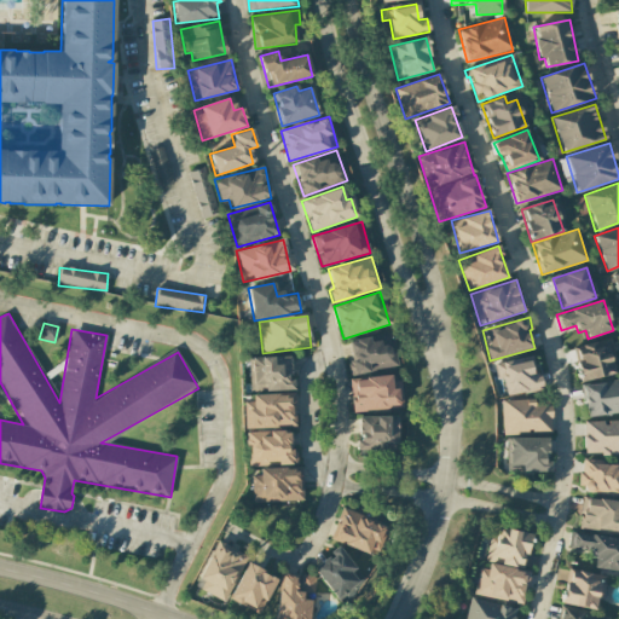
[(398,366),(393,343),(380,346),(379,337),(347,342),(353,375),(398,366)]
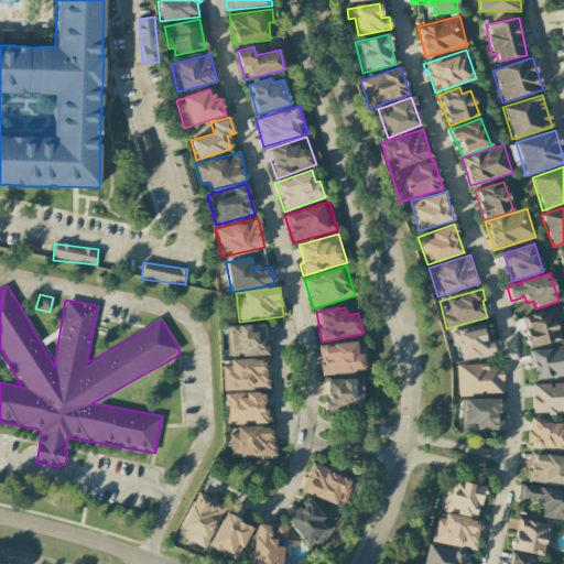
[(521,317),(530,348),(563,339),(554,308),(521,317)]
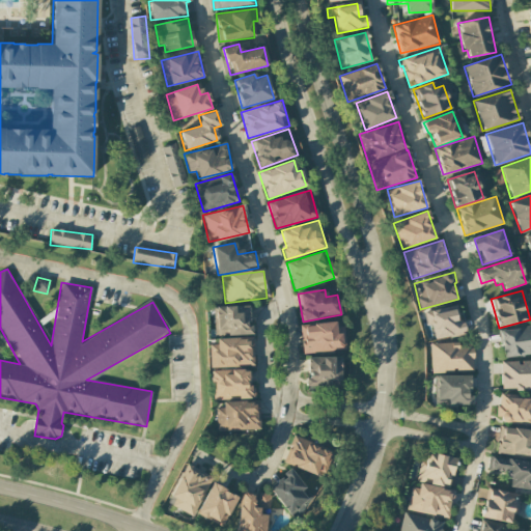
[(431,340),(464,335),(458,305),(426,311),(431,340)]
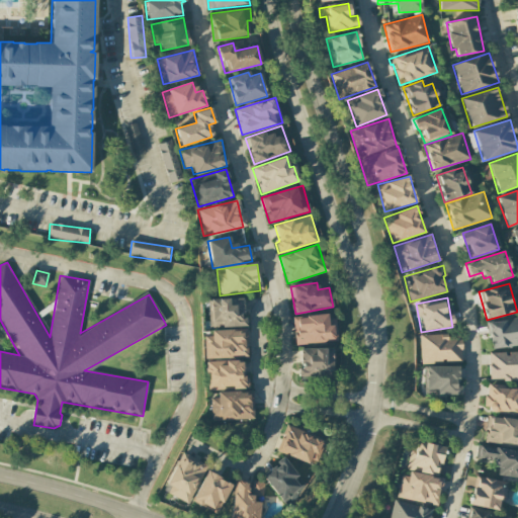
[(244,327),(244,298),(208,299),(209,328),(244,327)]
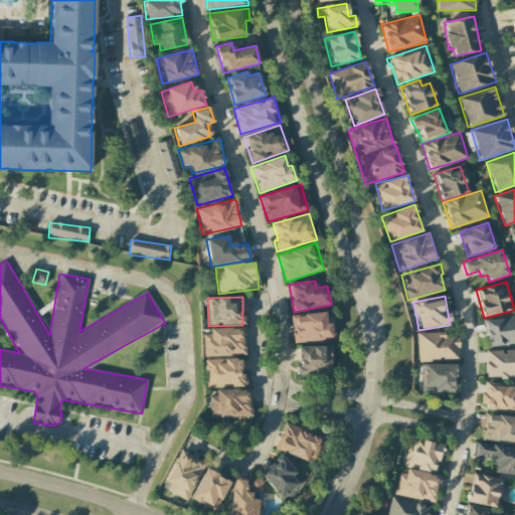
[(291,315),(293,342),(335,340),(334,324),(325,324),(325,313),(291,315)]
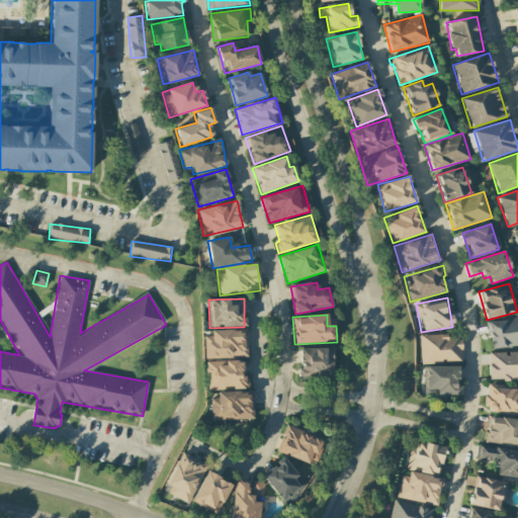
[(517,318),(488,322),(491,349),(517,345),(517,318)]
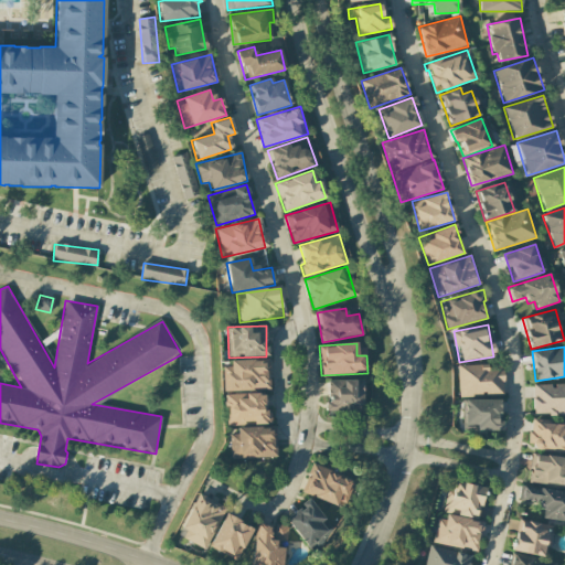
[(269,390),(268,360),(222,361),(223,390),(269,390)]
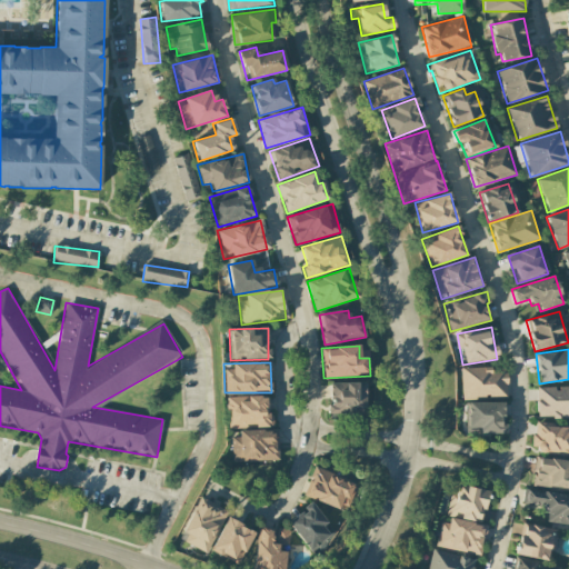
[(507,397),(507,367),(461,369),(461,398),(507,397)]
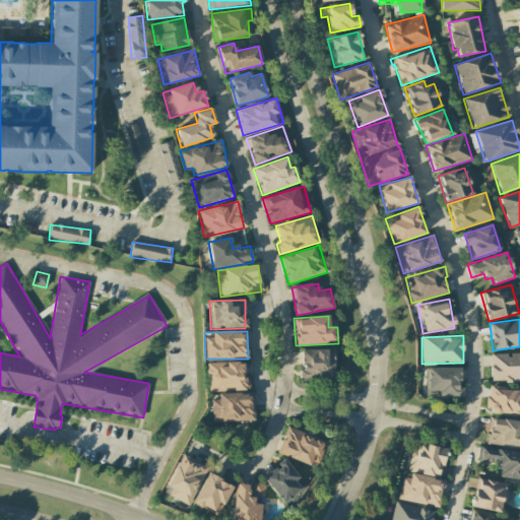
[(301,349),(300,377),(333,377),(333,349),(301,349)]
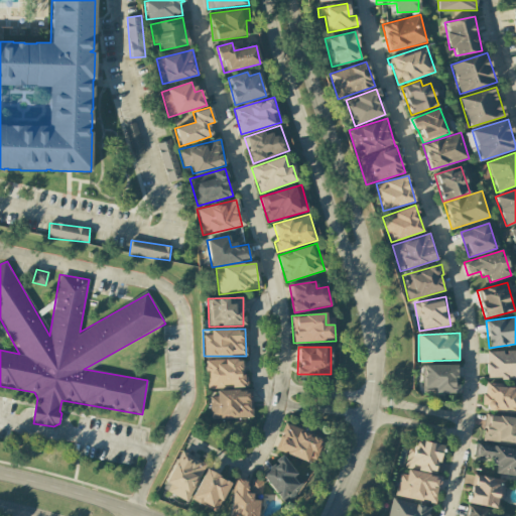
[(515,351),(487,352),(488,379),(515,378),(515,351)]
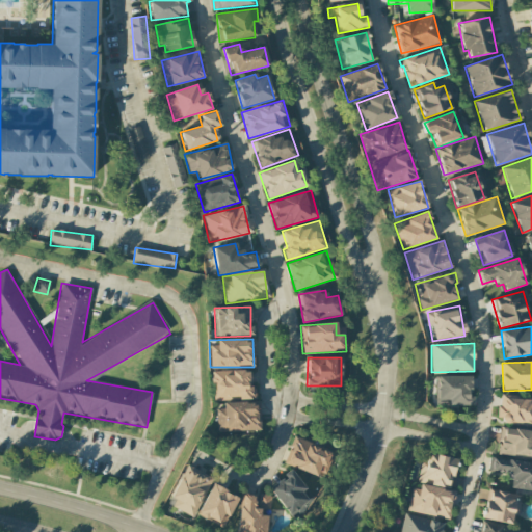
[(212,372),(213,400),(256,399),(255,387),(249,387),(248,370),(212,372)]
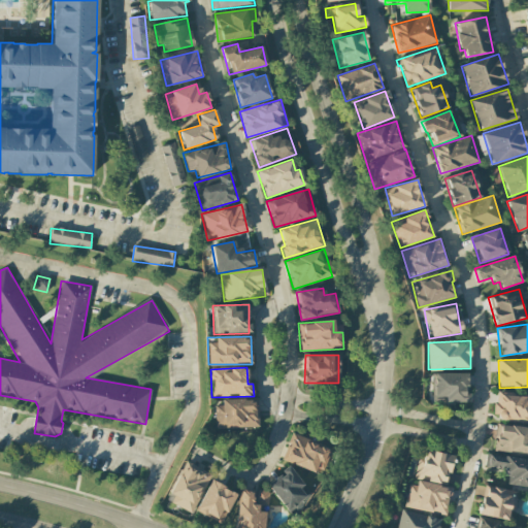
[(444,399),(444,402),(468,403),(469,373),(433,373),(432,399),(444,399)]
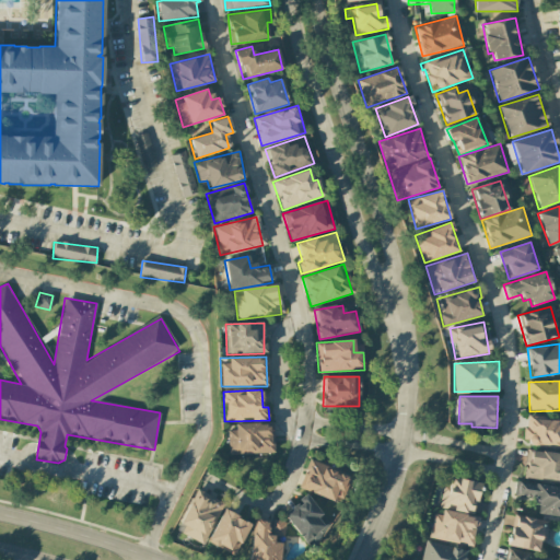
[(559,444),(559,418),(525,418),(525,444),(559,444)]
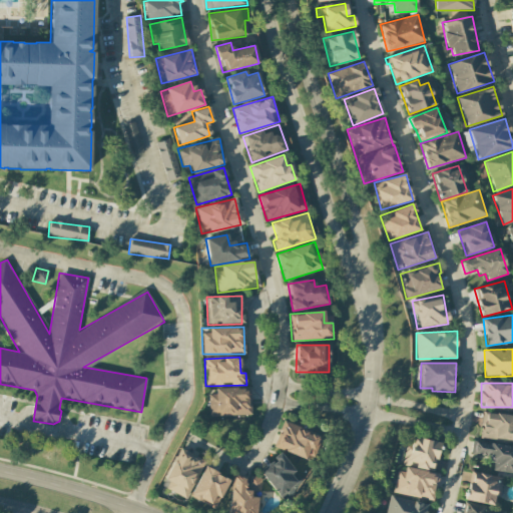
[(249,389),(207,389),(208,417),(249,416),(249,389)]
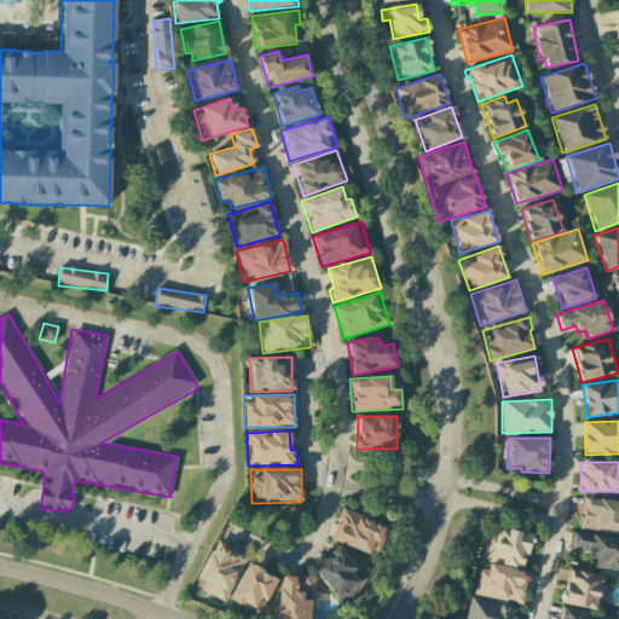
[(618,501),(584,497),(579,527),(618,532),(618,501)]
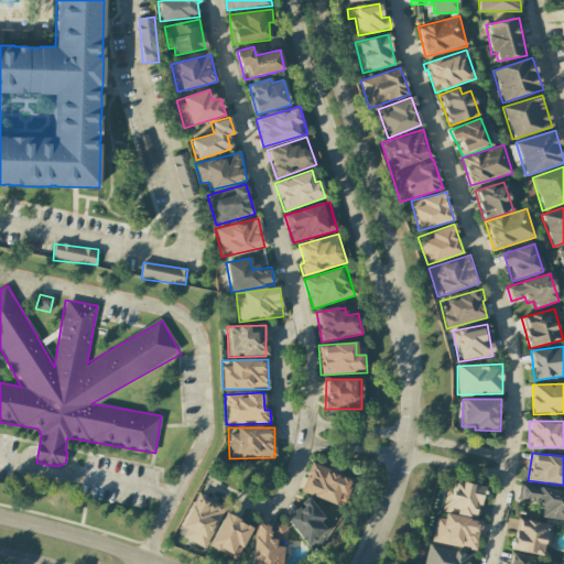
[(344,507),(355,479),(312,462),(301,489),(344,507)]
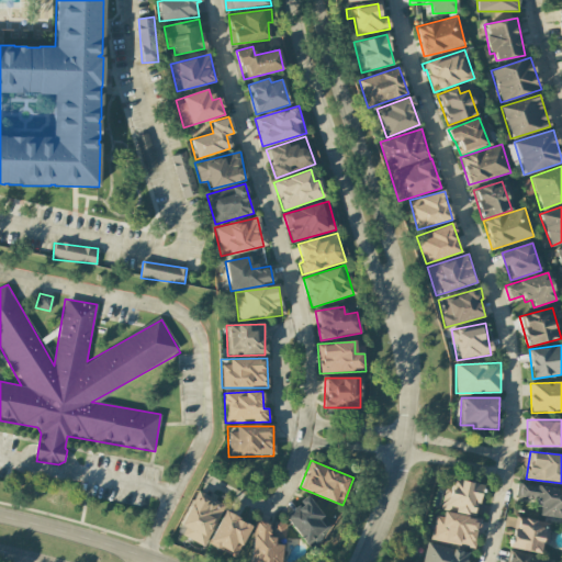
[(445,487),(439,508),(475,517),(483,486),(452,478),(450,489),(445,487)]
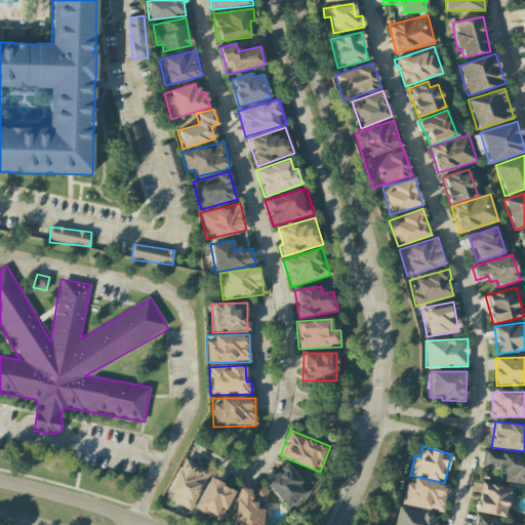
[(502,482),(524,484),(524,456),(484,451),(482,467),(505,470),(502,482)]
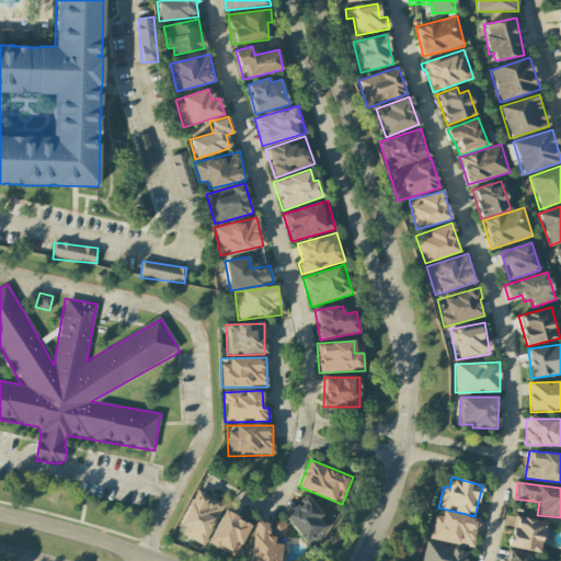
[(176,531),(203,546),(222,506),(196,493),(176,531)]
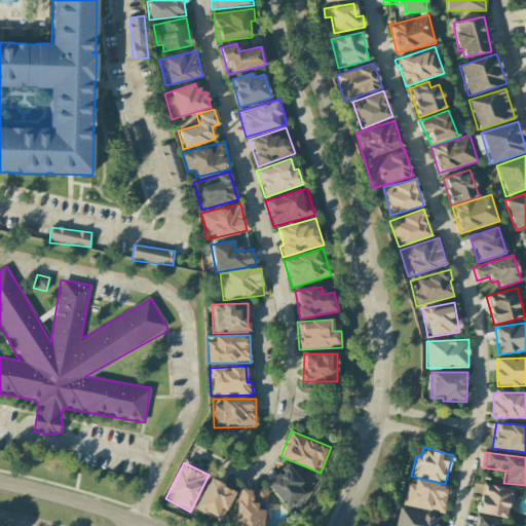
[(266,483),(287,511),(305,496),(298,487),(302,483),(289,465),(266,483)]
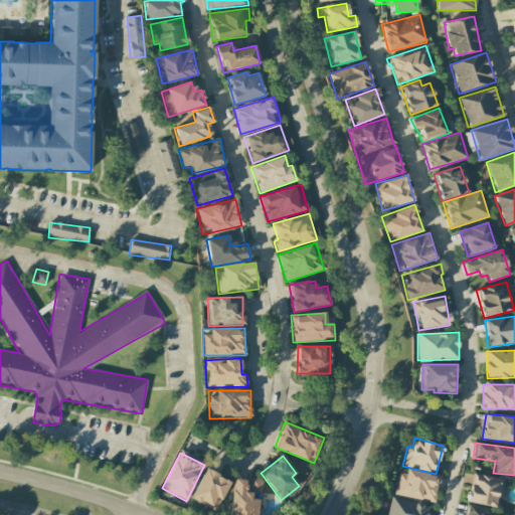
[(192,499),(218,509),(229,480),(203,470),(192,499)]
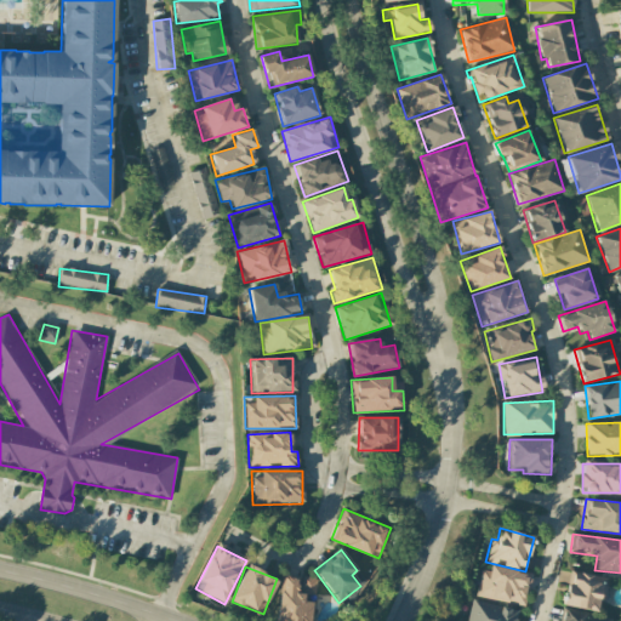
[(479,567),(476,598),(527,604),(530,574),(479,567)]
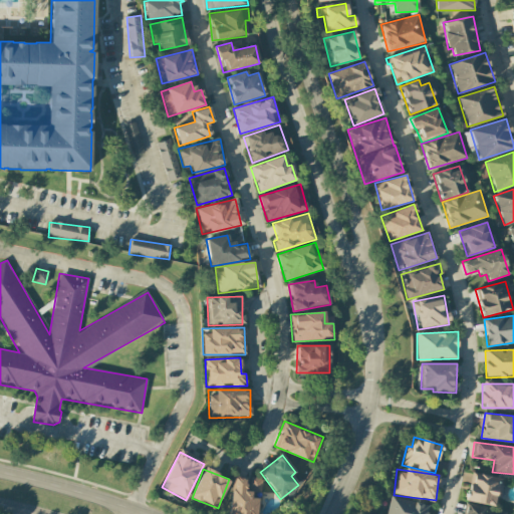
[(494,507),(496,498),(500,498),(504,480),(472,473),(466,500),(494,507)]
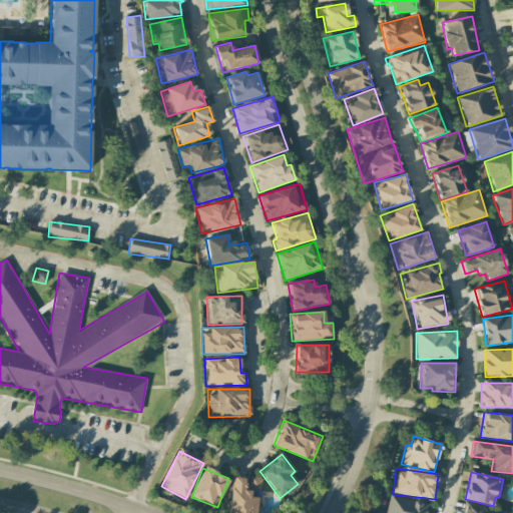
[(255,512),(259,494),(260,495),(262,479),(232,476),(228,512),(255,512)]
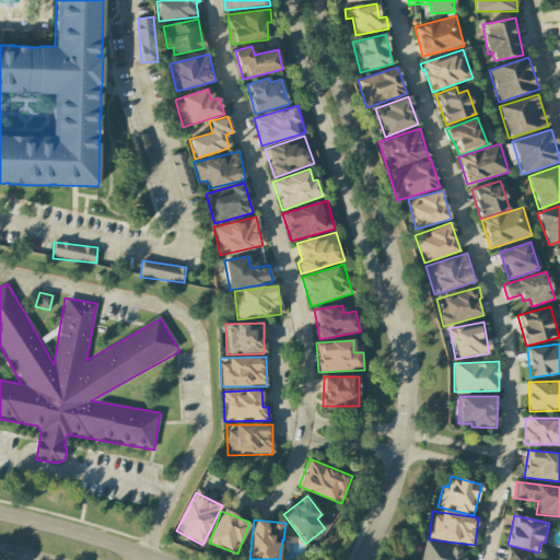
[(465,559),(467,551),(426,540),(420,559),(465,559)]
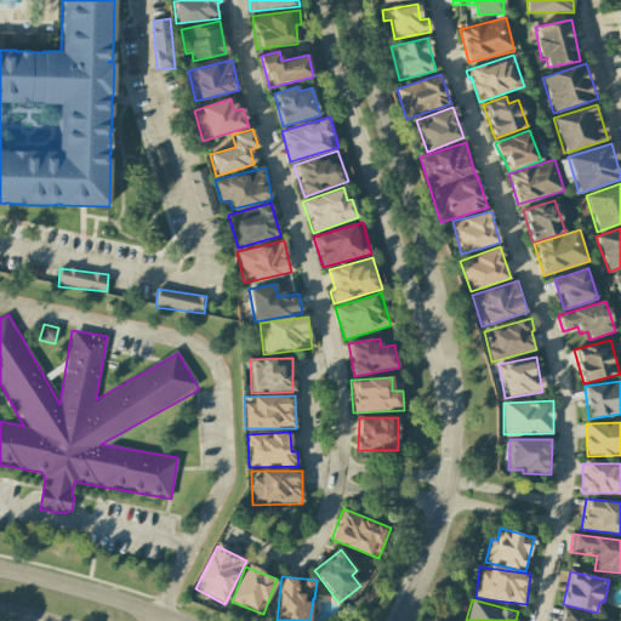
[(560,620),(610,620),(563,610),(560,620)]
